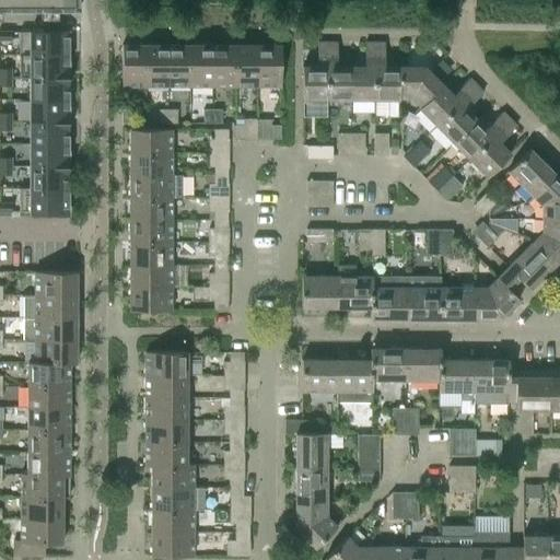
[(20,0),(0,0),(0,10),(21,10),(20,0)]
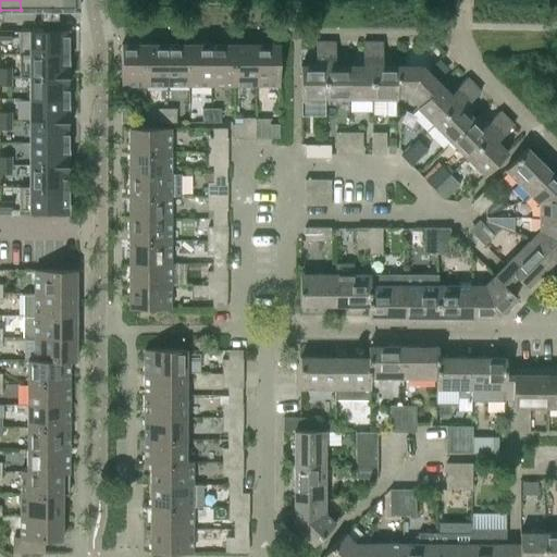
[(48,0),(20,0),(21,10),(49,10),(48,0)]
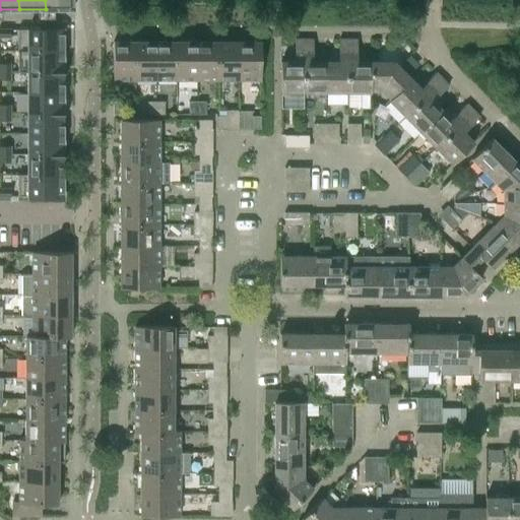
[(45,0),(46,9),(73,9),(72,0),(45,0)]
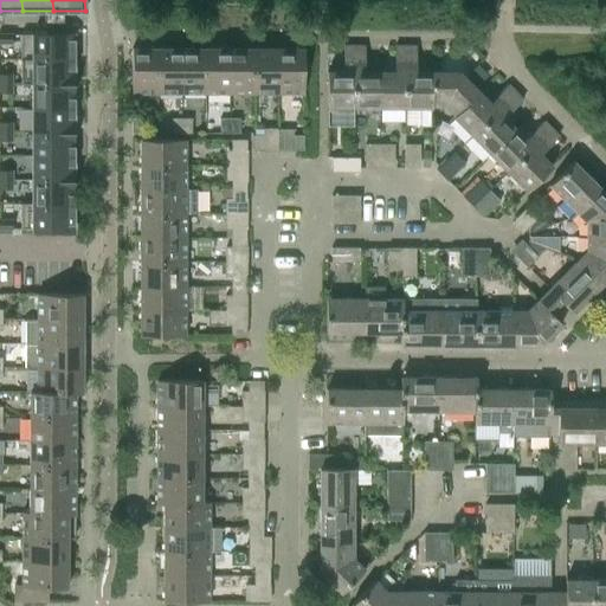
[(0,33),(0,43),(11,44),(11,34),(0,33)]
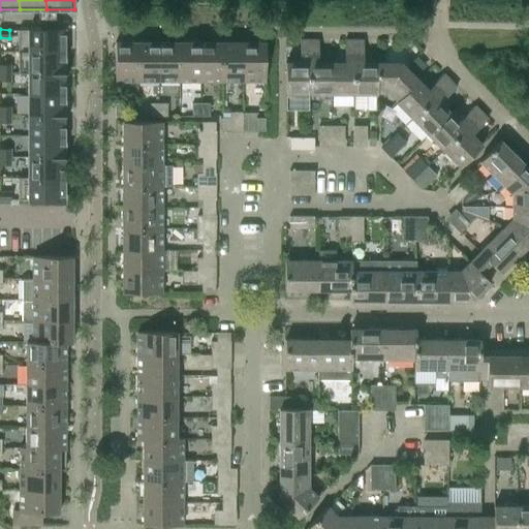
[(64,52),(64,30),(18,30),(18,52),(64,52)]
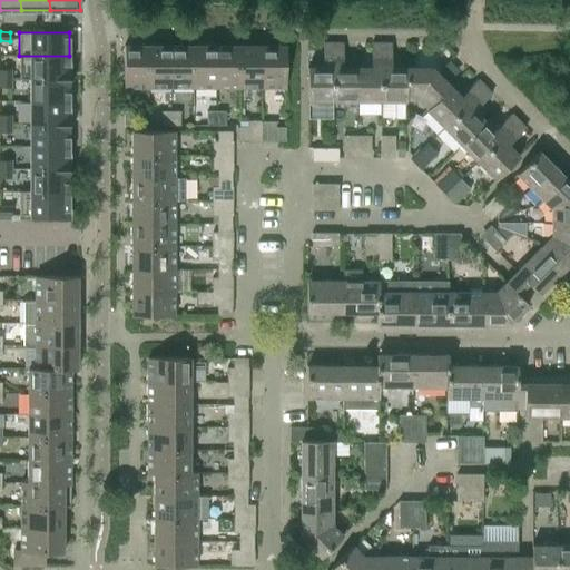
[(332,101),(332,43),(323,43),(323,68),(307,68),(306,101),(332,101)]
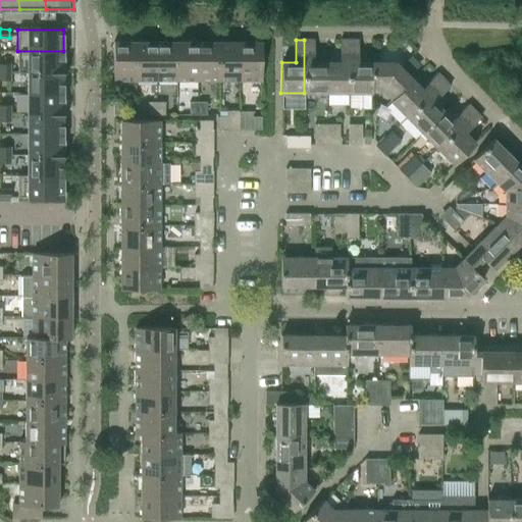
[(304,93),(326,93),(326,62),(313,62),(313,40),(304,40),(304,93)]
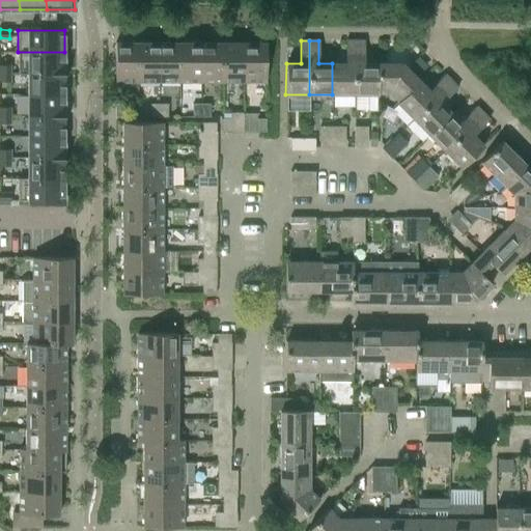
[(332,94),(354,94),(355,40),(345,40),(345,63),(332,63),(332,94)]
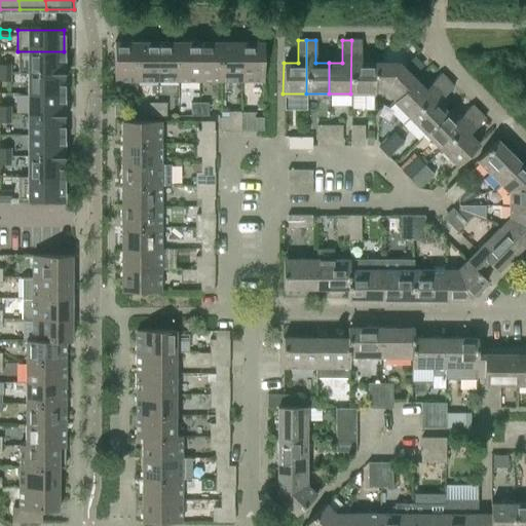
[(374,94),(374,92),(373,92),(373,63),(361,63),(361,40),(351,40),(350,94),(374,94)]
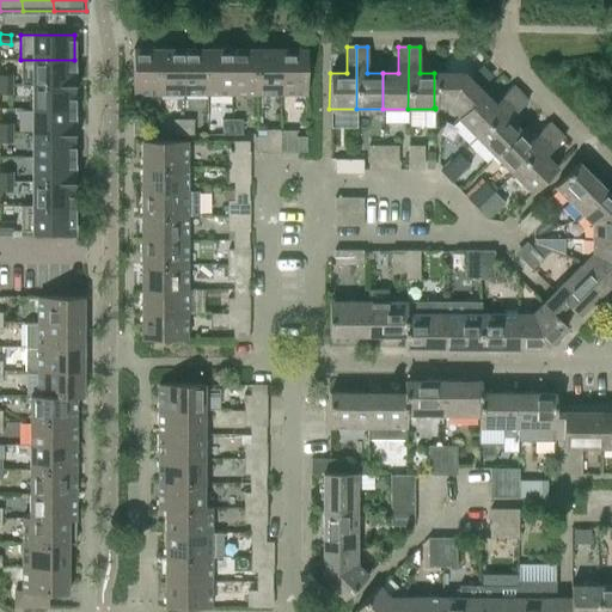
[(158,95),(159,49),(133,49),(133,95),(158,95)]
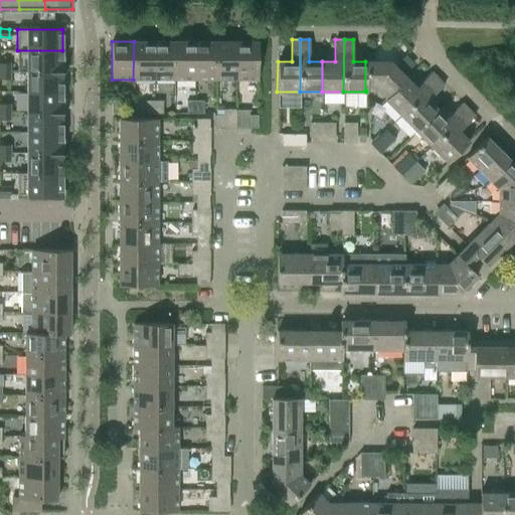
[(133,79),(154,79),(154,41),(134,41),(133,79)]
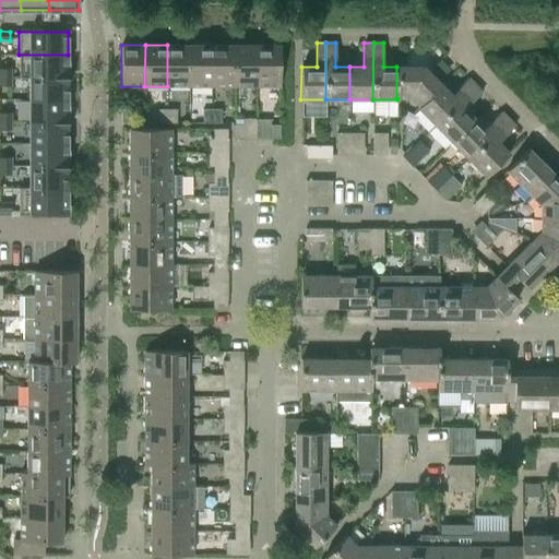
[(167,86),(189,86),(189,45),(167,45),(167,86)]
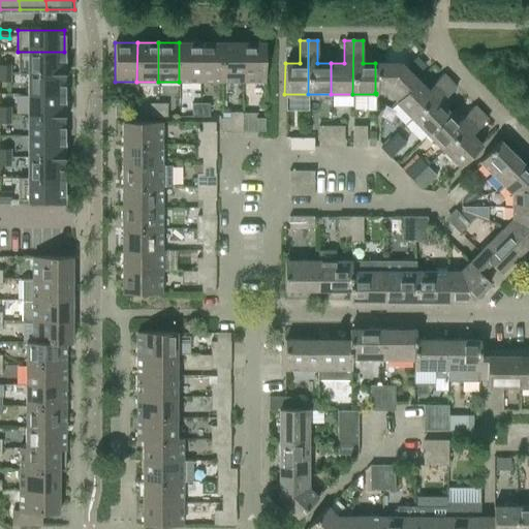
[(179,82),(200,82),(200,42),(179,42),(179,82)]
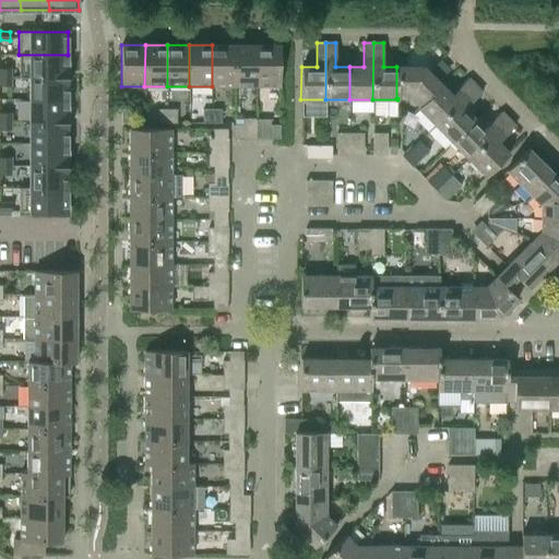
[(212,86),(234,86),(234,45),(212,45),(212,86)]
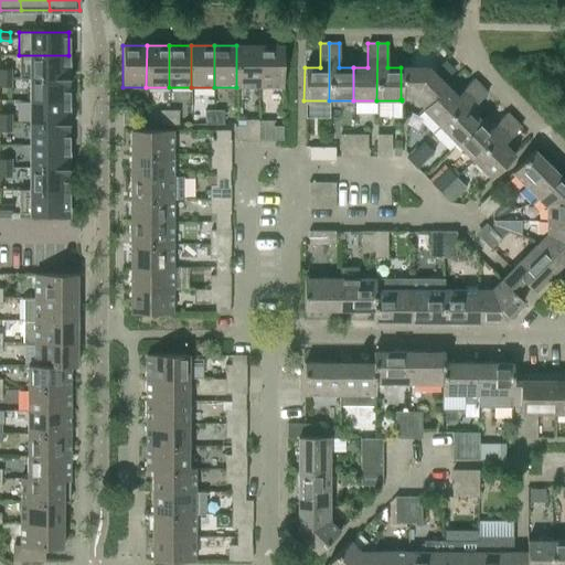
[(236,87),(258,88),(259,45),(236,45),(236,87)]
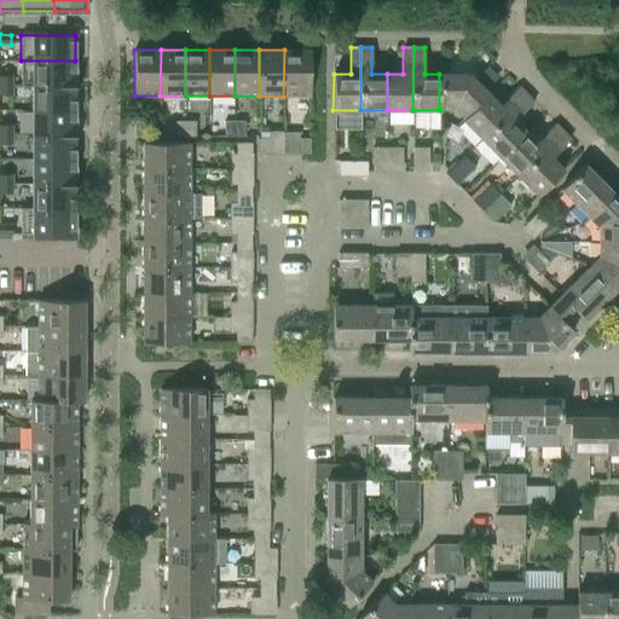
[(284,50),(283,97),(310,97),(310,51),(284,50)]
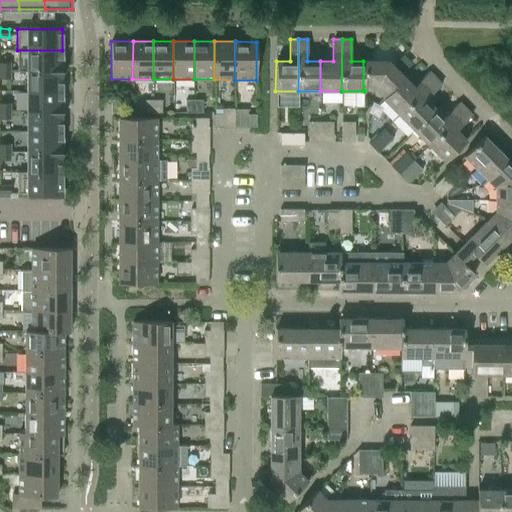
[(26,71),(62,71),(62,50),(17,50),(17,71),(26,71)]
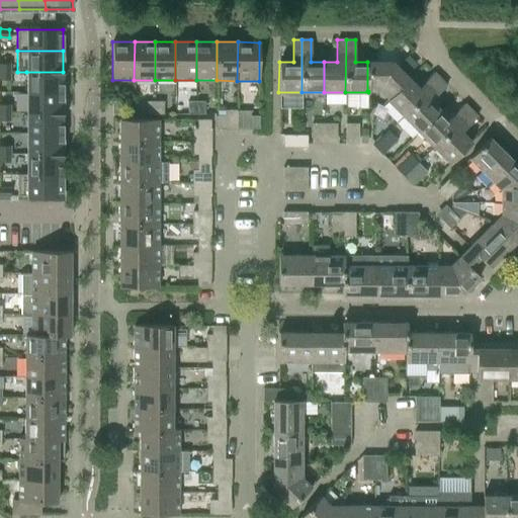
[(392,62),(367,62),(367,91),(368,91),(379,91),(387,99),(389,99),(409,79),(392,62)]
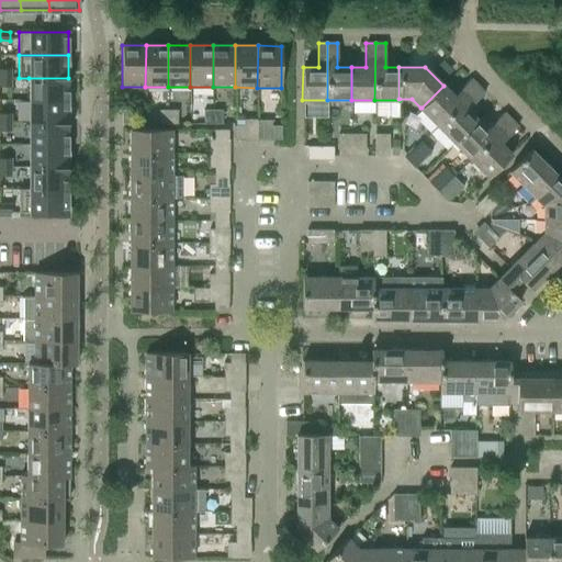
[(0,68),(0,77),(10,78),(10,69),(0,68)]
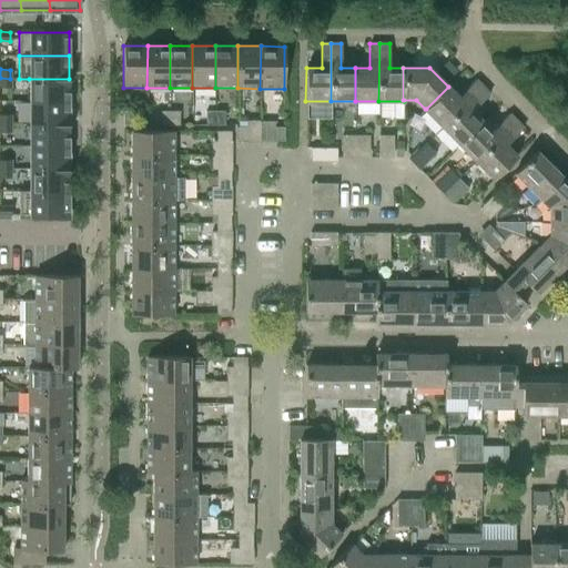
[(0,78),(0,87),(10,87),(10,79),(0,78)]
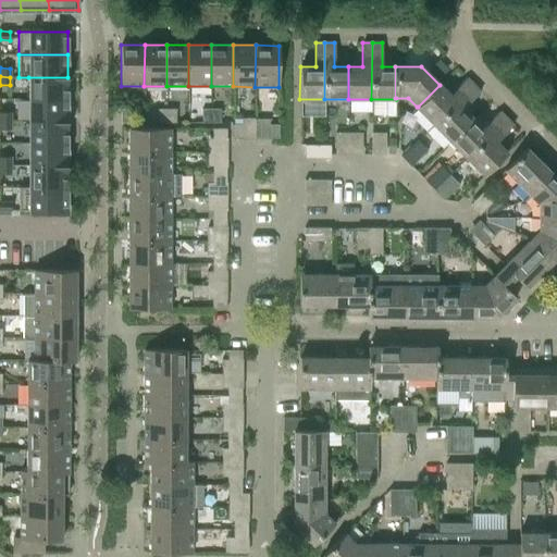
[(28,77),(28,99),(67,99),(67,77),(28,77)]
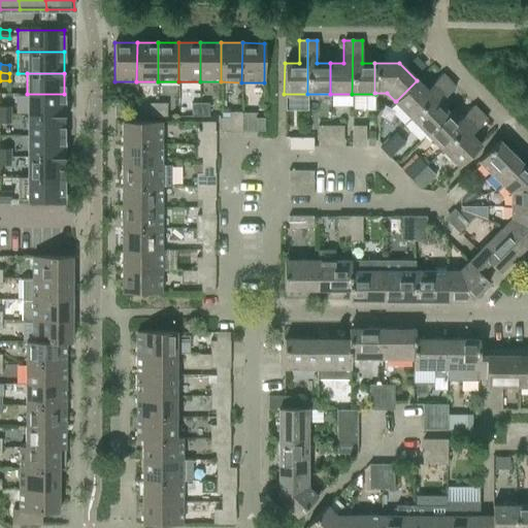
[(394,102),(410,119),(449,80),(442,74),(426,90),(417,80),(396,101),(395,101),(394,102)]
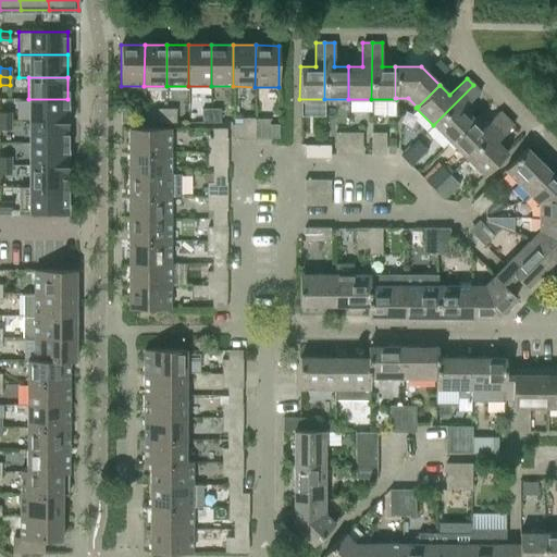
[(433,125),(449,141),(472,119),(462,109),(480,91),(473,85),(433,125)]
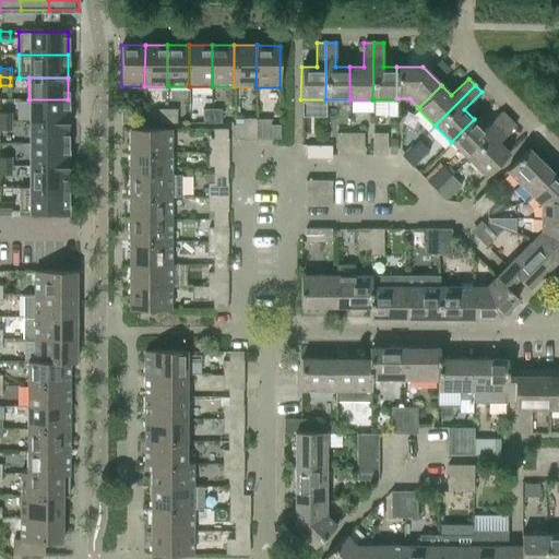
[(28,122),(68,122),(68,99),(28,99),(28,122)]
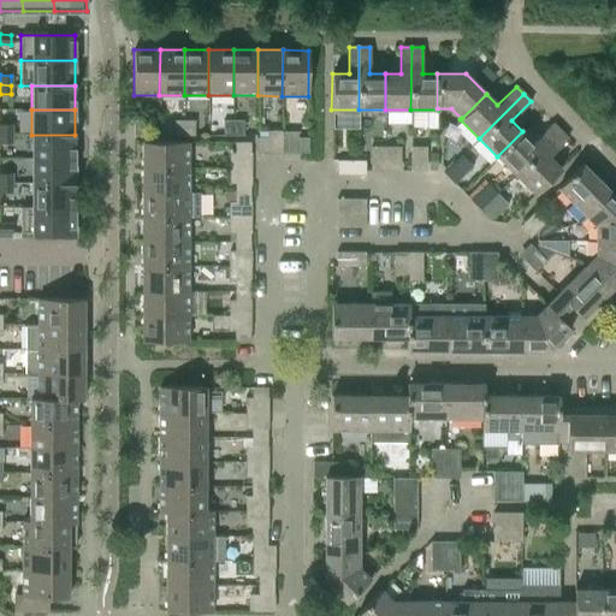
[(223,136),(232,136),(234,119),(223,119),(223,136)]
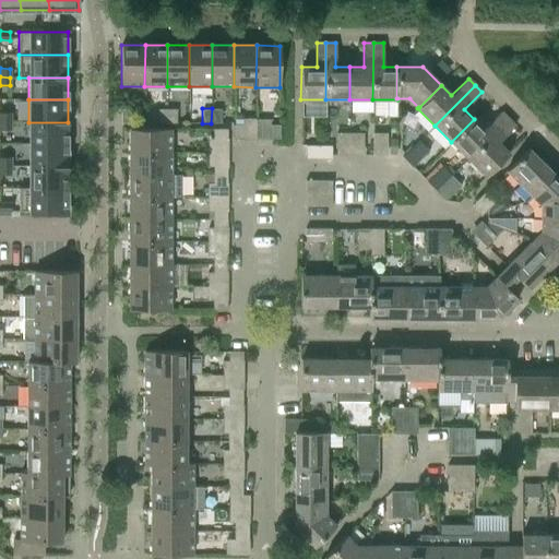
[(211,123),(221,123),(221,109),(212,108),(211,123)]
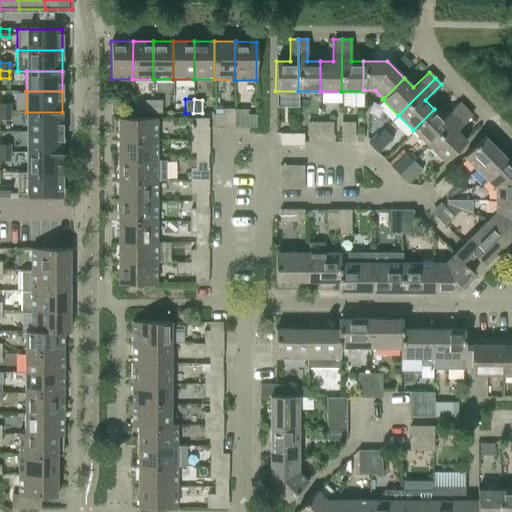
[(120,100),(111,100),(111,113),(120,113),(120,100)]
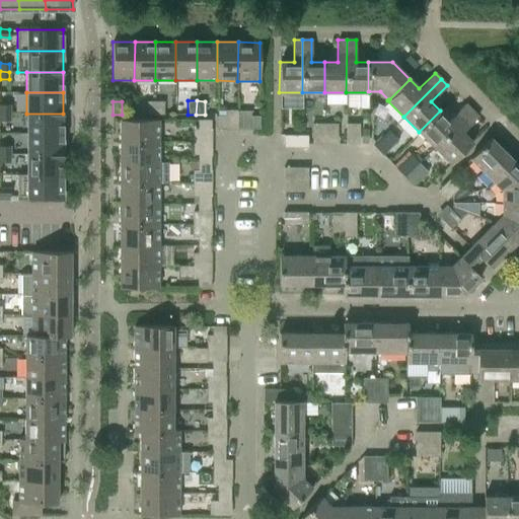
[(146,115),(155,115),(155,101),(146,101),(146,115)]
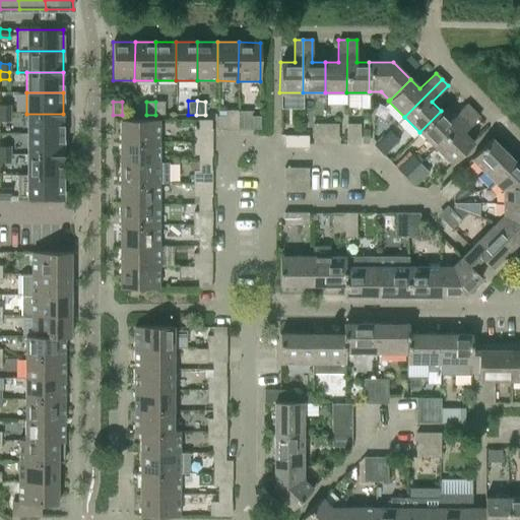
[(164,102),(155,102),(155,115),(164,115),(164,102)]
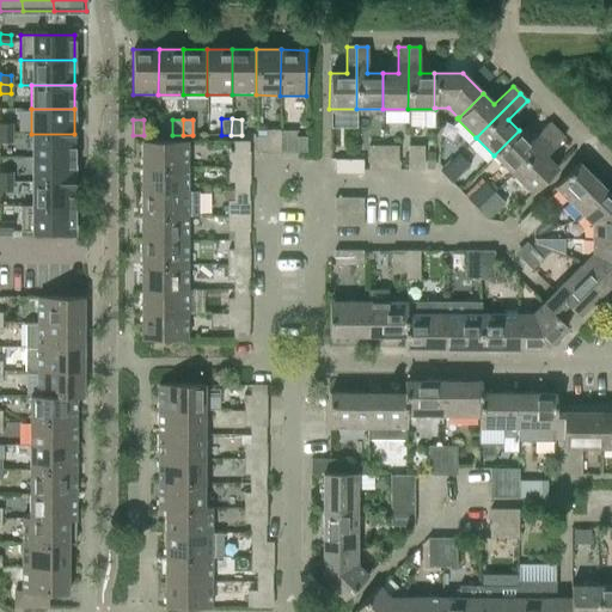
[(0,133),(12,133),(12,123),(0,123),(0,133)]
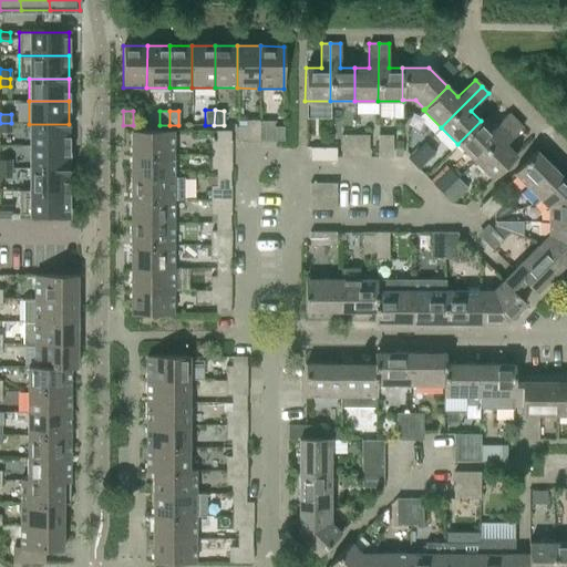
[(457,144),(474,161),(515,121),(508,114),(491,131),(481,121),(457,144)]
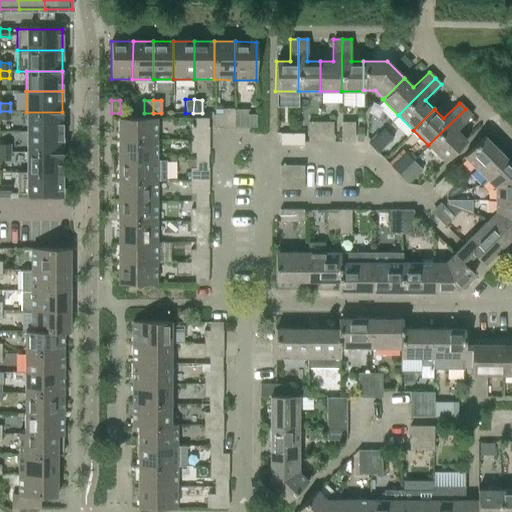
[(465,109),(428,145),(444,162),(466,141),(456,130),(471,115),(465,109)]
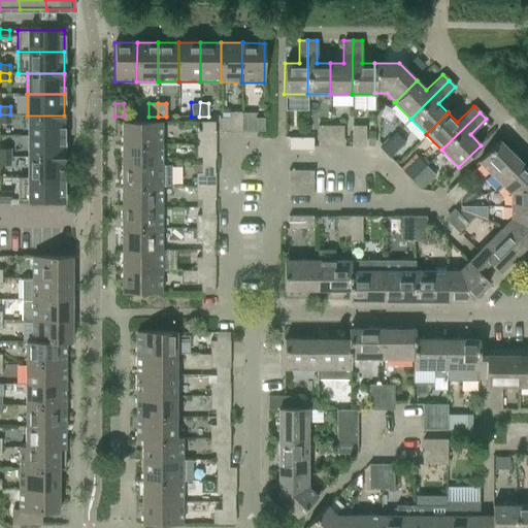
[(27,136),(54,136),(64,136),(64,116),(27,116),(27,136)]
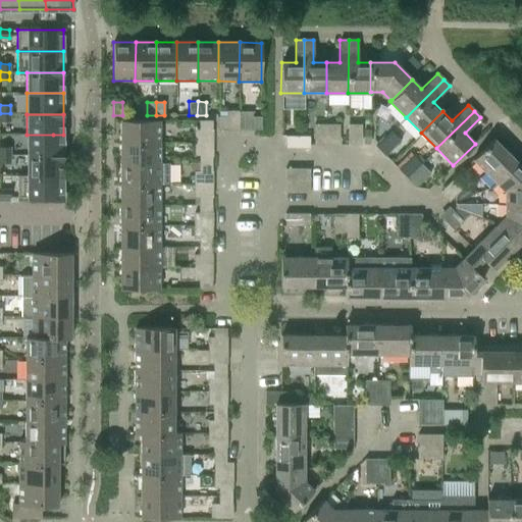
[(217,129),(226,129),(226,117),(217,117),(217,129)]
